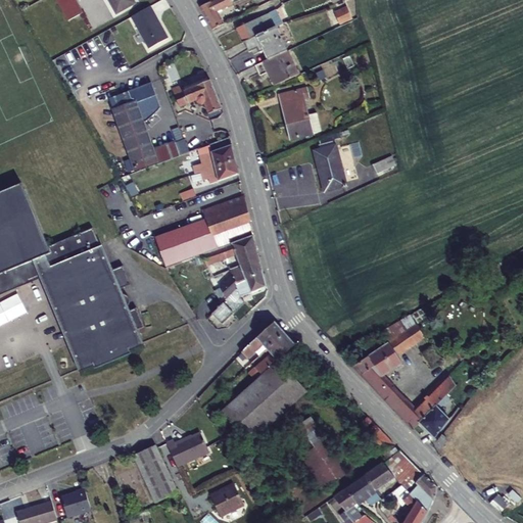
[(69,0),(50,0),(64,24),(79,15),(69,0)]
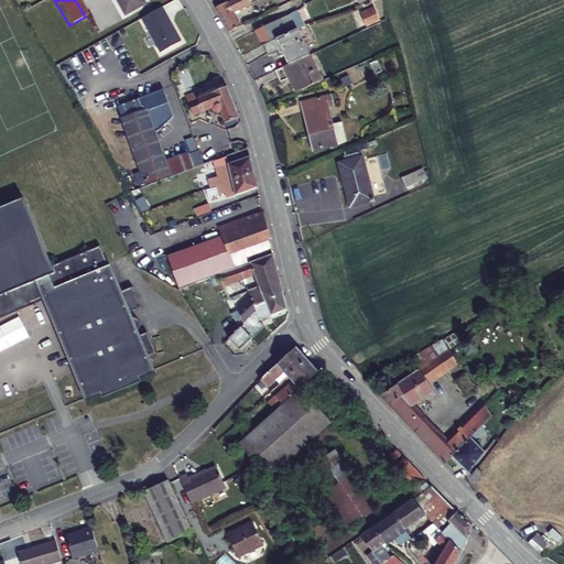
[(142,0),(116,0),(125,14),(144,3),(142,0)]
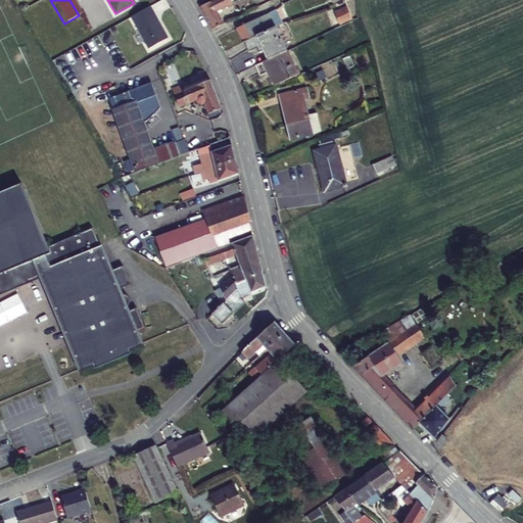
[(248,2),(246,0),(224,0),(209,8),(196,15),(209,37),(222,31),(216,18),(248,2)]
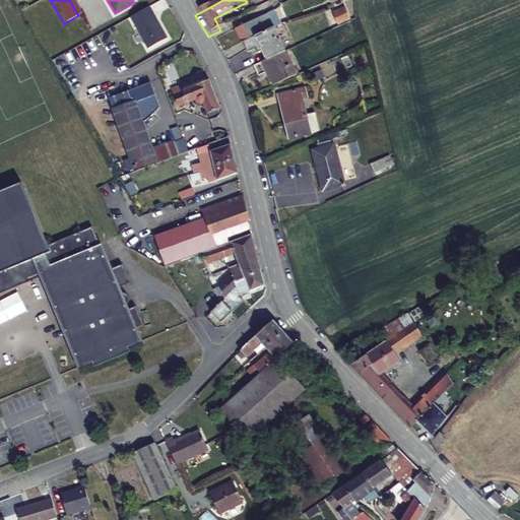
[(339,3),(320,12),(325,22),(343,12),(339,3)]
